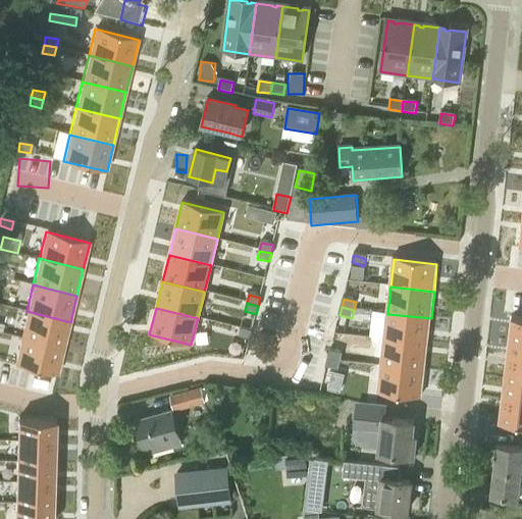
[(27,311),(19,339),(63,349),(70,322),(27,311)]
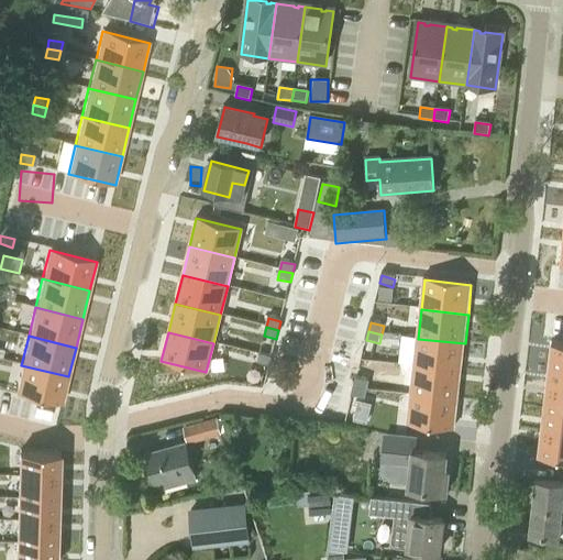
[(418,339),(415,368),(462,373),(465,343),(418,339)]
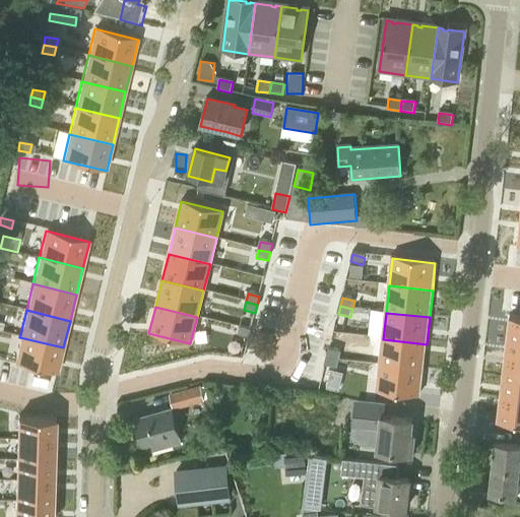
[(519,317),(510,316),(508,337),(519,338),(519,317)]
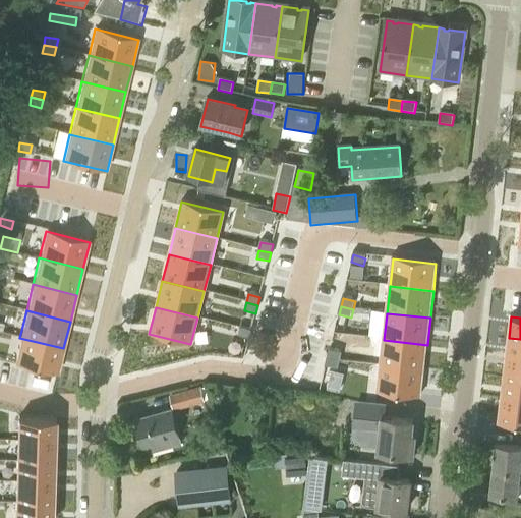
[(239,329),(237,337),(249,340),(251,332),(239,329)]
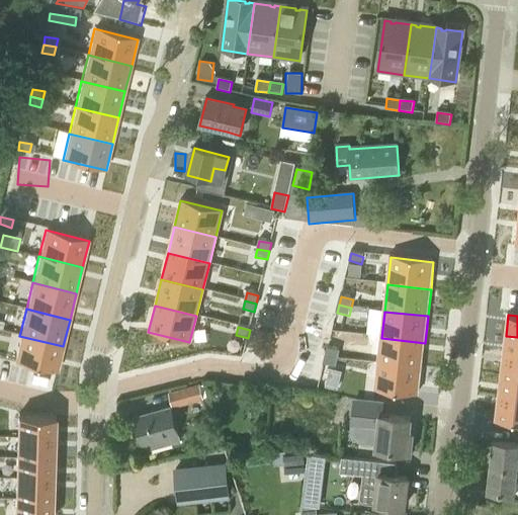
[(19,336),(13,361),(57,372),(63,346),(19,336)]
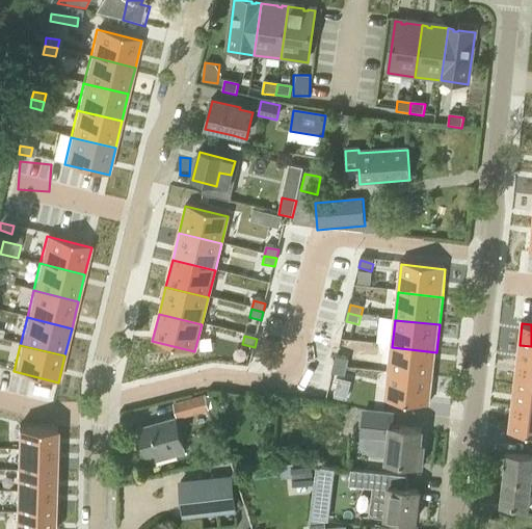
[(531,346),(520,345),(516,367),(531,368),(531,346)]
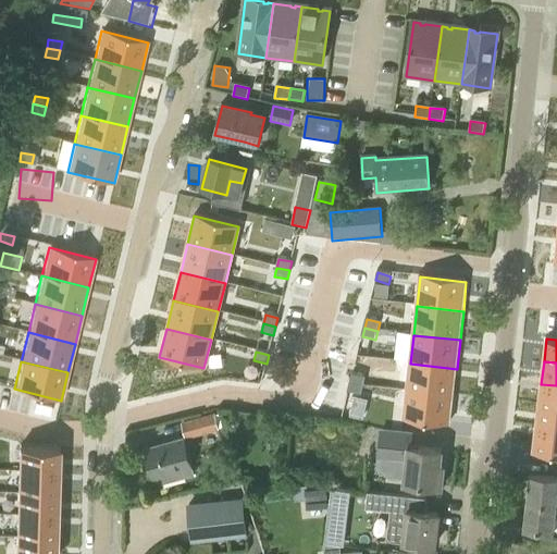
[(410,364),(407,393),(454,398),(457,369),(410,364)]
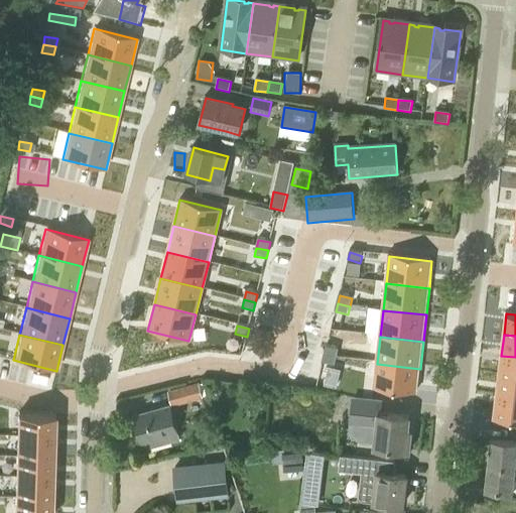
[(328,348),(326,356),(337,359),(339,351),(328,348)]
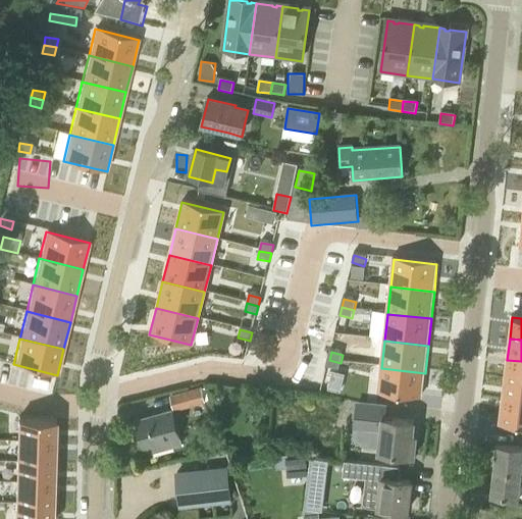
[(329,360),(327,368),(338,371),(341,363),(329,360)]
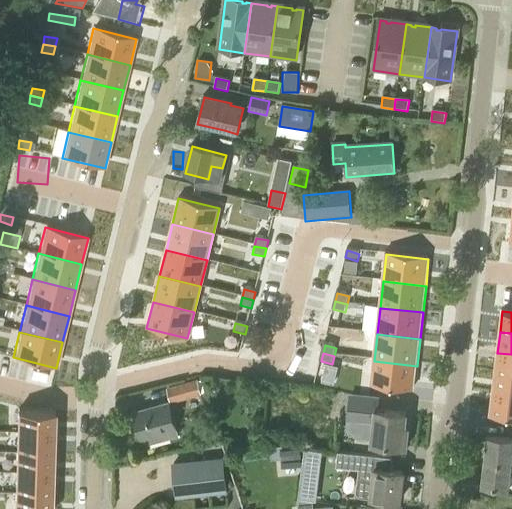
[(511,354),(497,353),(495,373),(511,374),(511,354)]
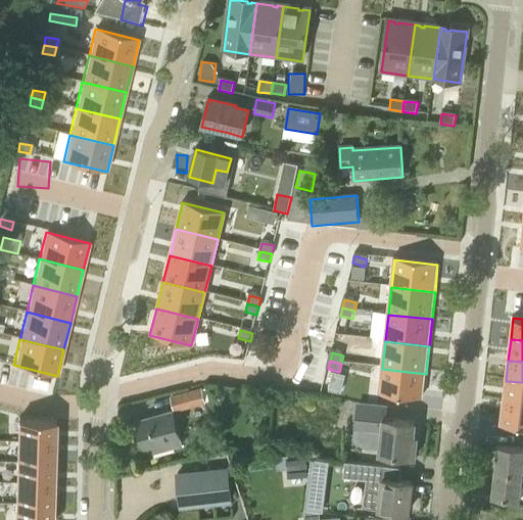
[(382,369),(379,396),(423,400),(426,374),(382,369)]
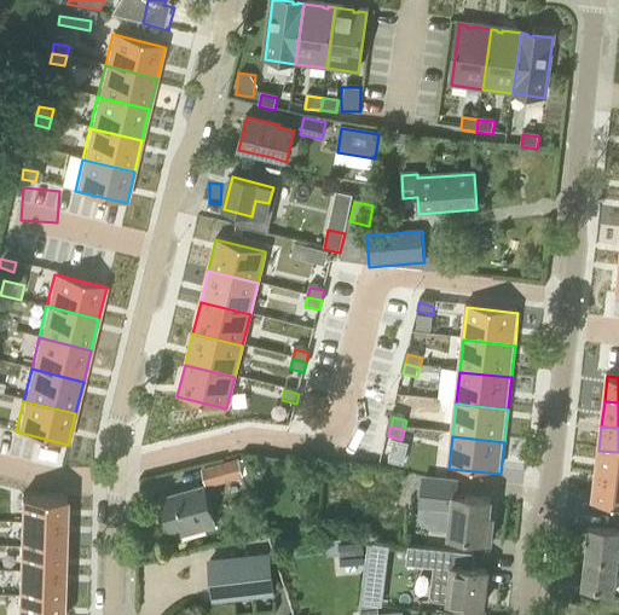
[(618,452),(599,451),(596,476),(618,477),(618,452)]
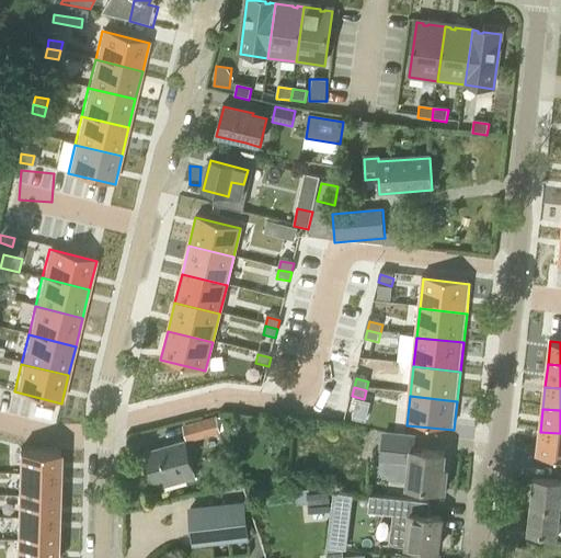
[(190,443),(222,434),(217,418),(185,426),(190,443)]
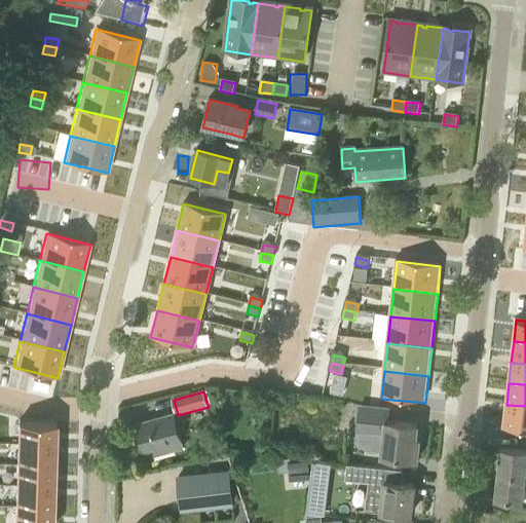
[(525,406),(506,405),(504,425),(525,427),(525,406)]
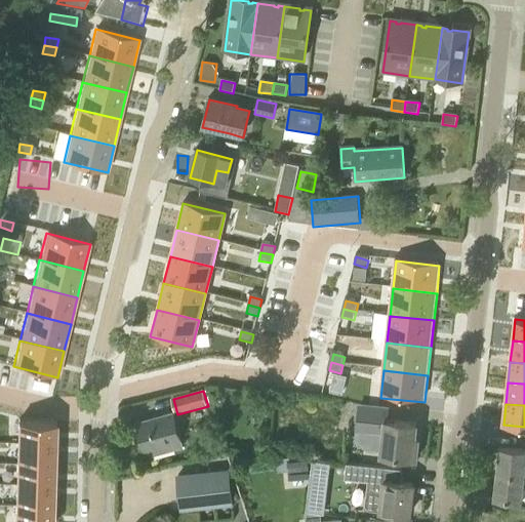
[(416,462),(418,441),(414,441),(416,426),(387,423),(388,412),(364,409),(362,433),(384,435),(380,457),(416,462)]
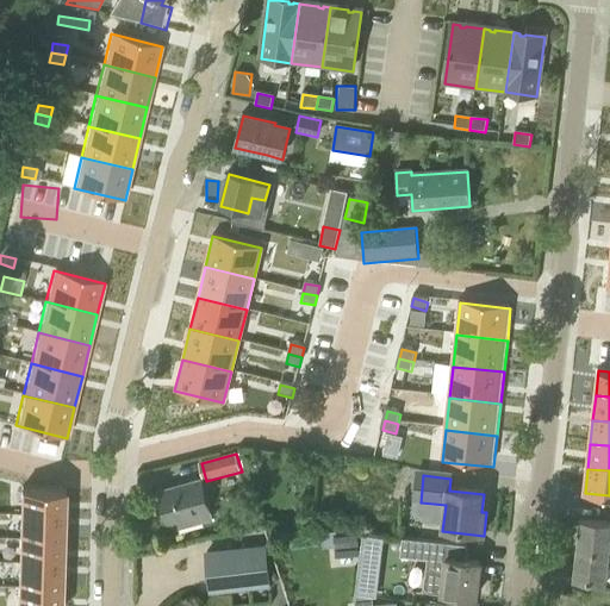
[(168,524),(210,513),(201,482),(160,494),(168,524)]
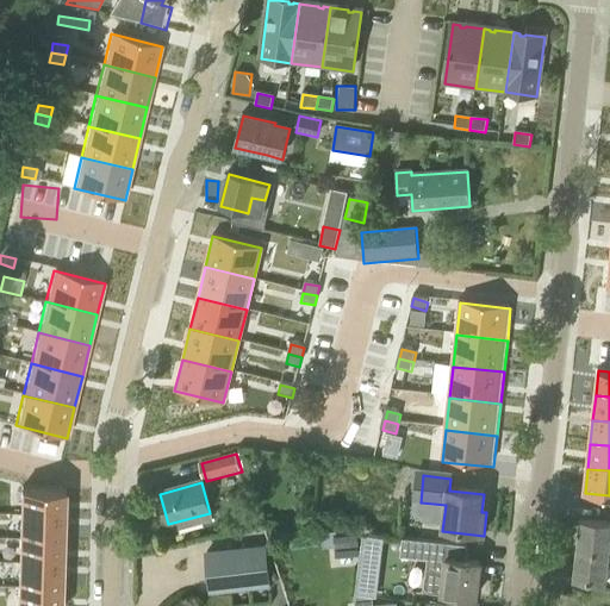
[(22,492),(22,517),(63,517),(64,493),(60,493),(22,492)]
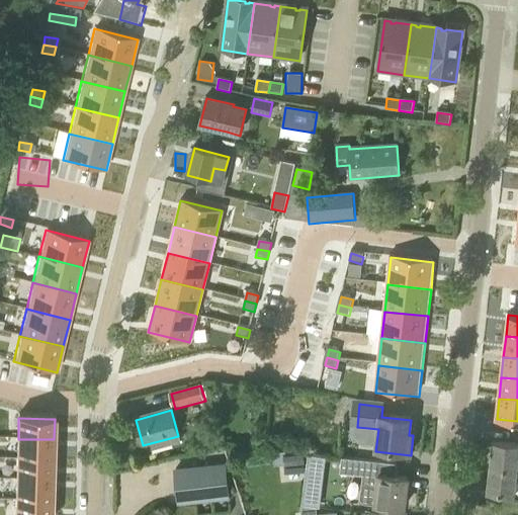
[(18,439),(17,459),(54,460),(54,439),(18,439)]
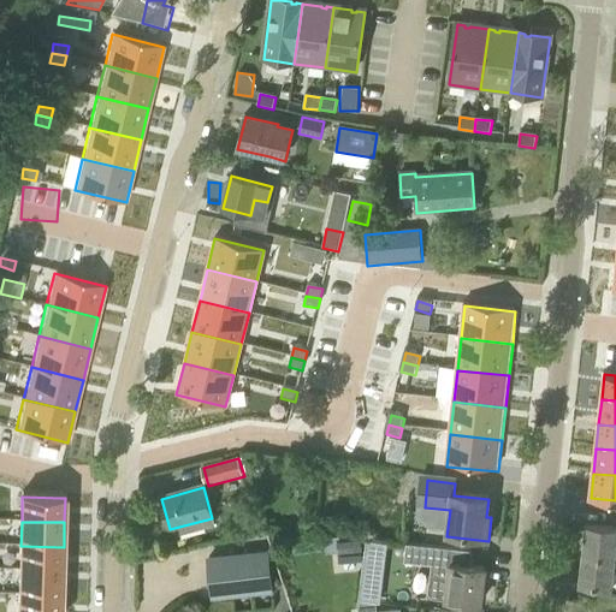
[(615,530),(586,527),(582,557),(615,560),(615,558),(615,530)]
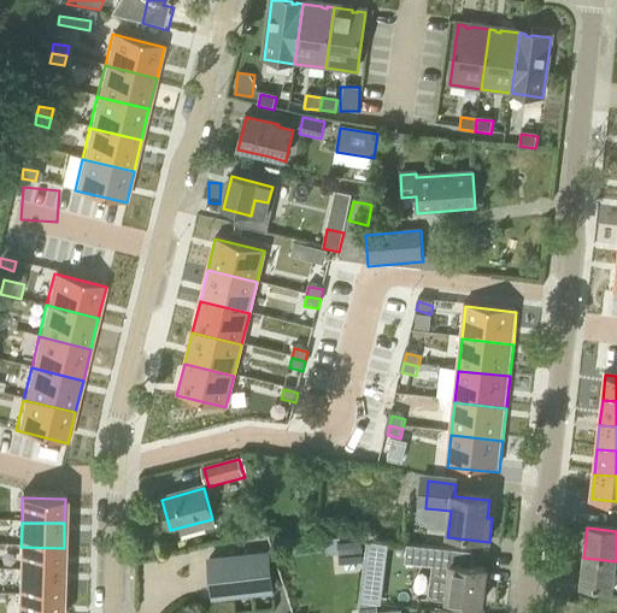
[(366,543),(364,559),(386,561),(388,547),(366,543)]
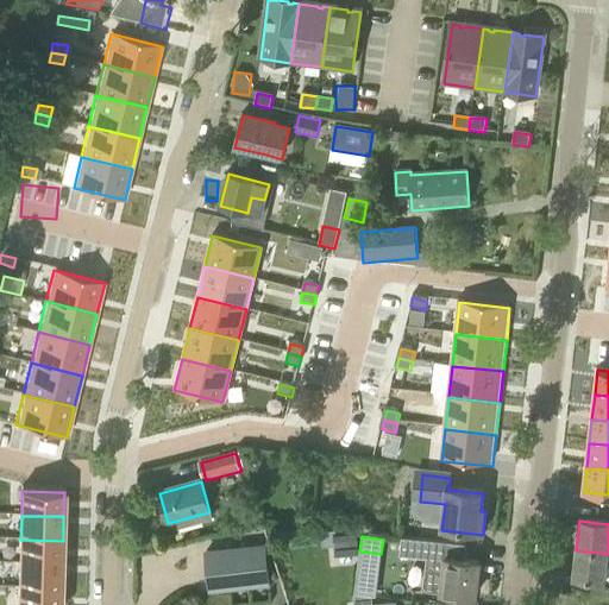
[(337,537),(321,537),(321,553),(334,553),(333,540),(337,540),(337,537)]
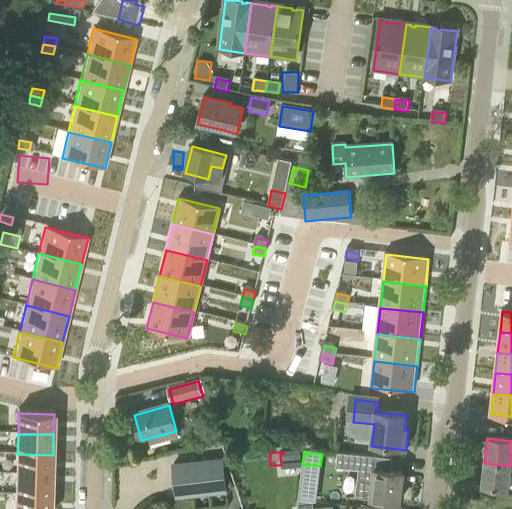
[(17,454),(17,475),(52,476),(53,455),(17,454)]
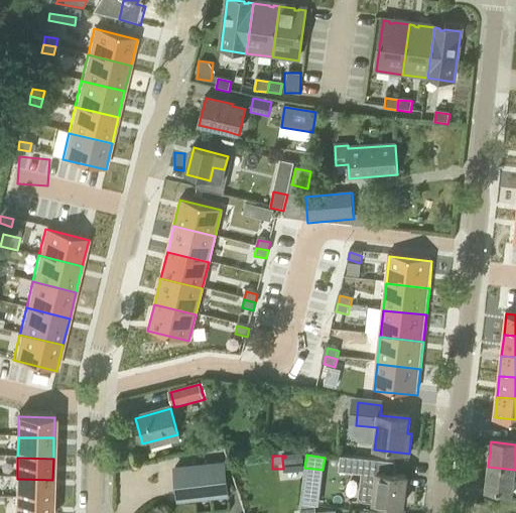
[(403,507),(407,478),(377,474),(366,461),(341,458),(339,472),(361,475),(359,499),(363,503),(373,504),(403,507)]
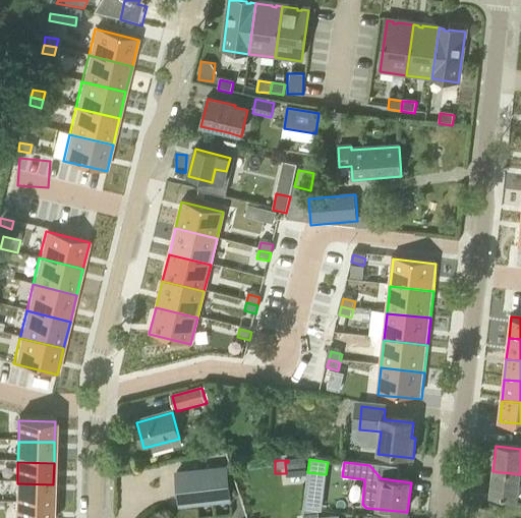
[(227,467),(174,472),(178,509),(231,503),(227,467)]
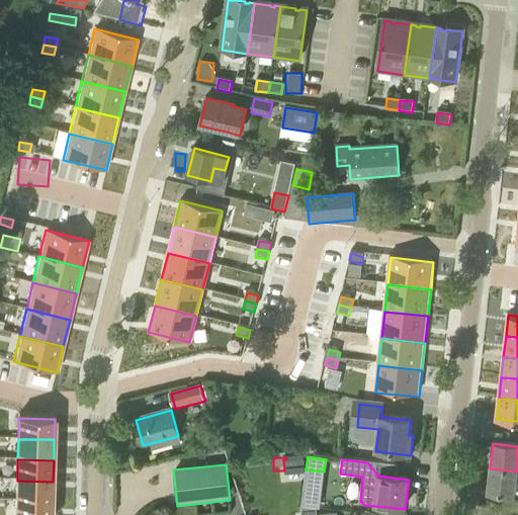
[(514,497),(516,481),(517,481),(517,469),(517,471),(490,468),(488,494),(514,497)]
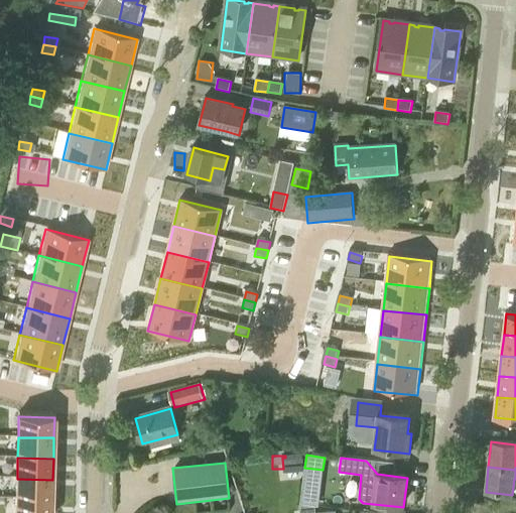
[(17,479),(16,500),(52,501),(52,480),(17,479)]
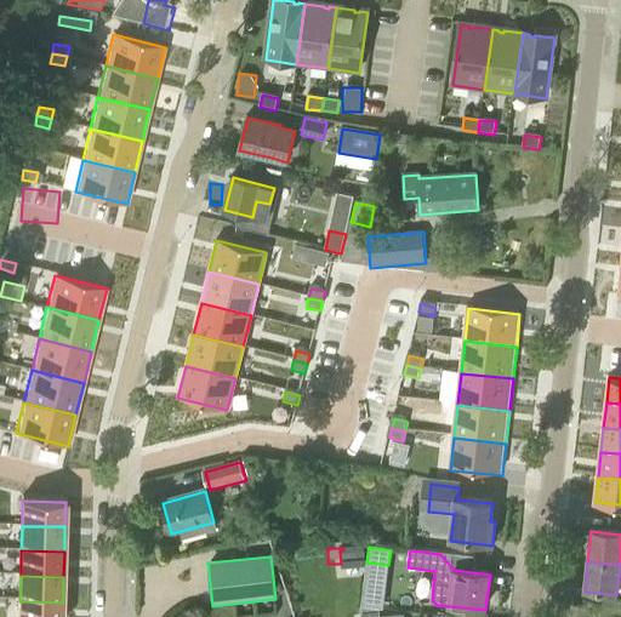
[(363,592),(362,607),(382,610),(385,594),(363,592)]
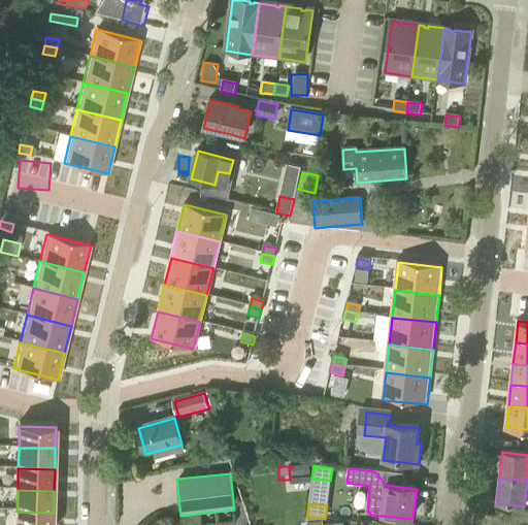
[(17,512),(15,524),(53,524),(54,513),(17,512)]
